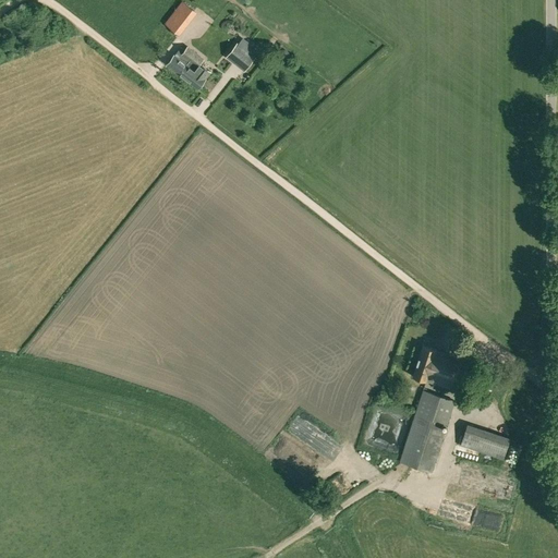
[(183,1),(166,24),(180,35),(197,13),(183,1)]
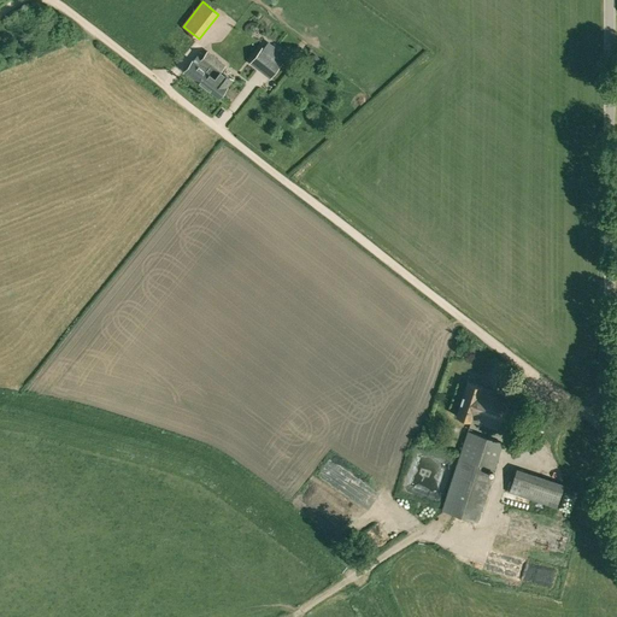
[(250,63),(270,78),(283,63),(263,46),(250,63)]
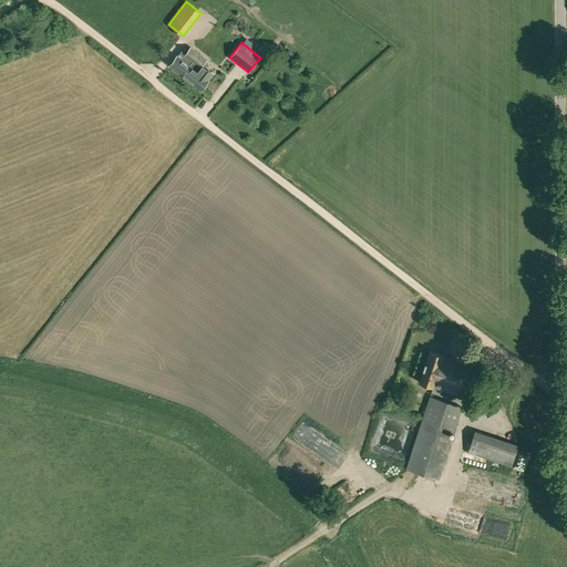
[(169,65),(182,74),(198,53),(191,47),(185,54),(182,51),(178,55),(177,55),(169,65)]
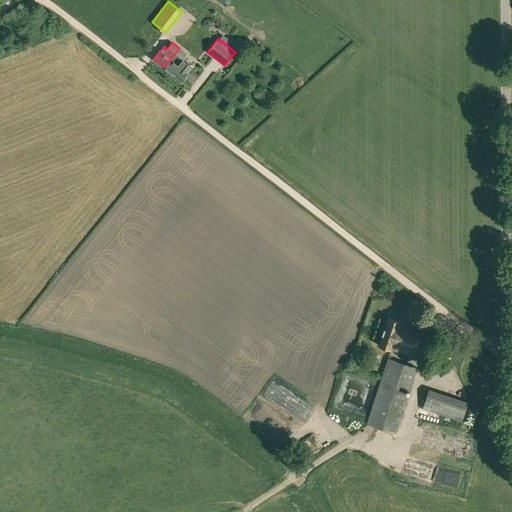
[(164,67),(182,81),(189,72),(193,65),(183,57),(186,54),(179,48),(164,67)]
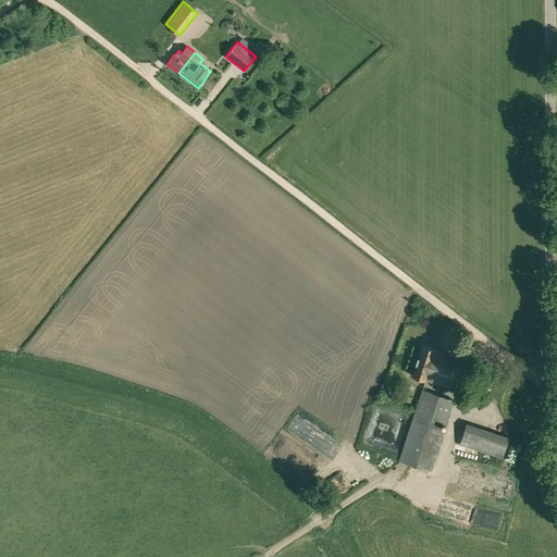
[(425,379),(458,390),(468,360),(435,349),(436,348),(423,344),(412,375),(425,380),(425,379)]
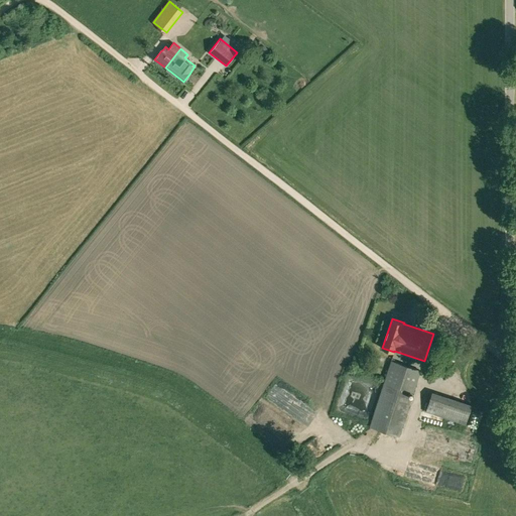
[(369,426),(399,436),(421,370),(390,360),(369,426)]
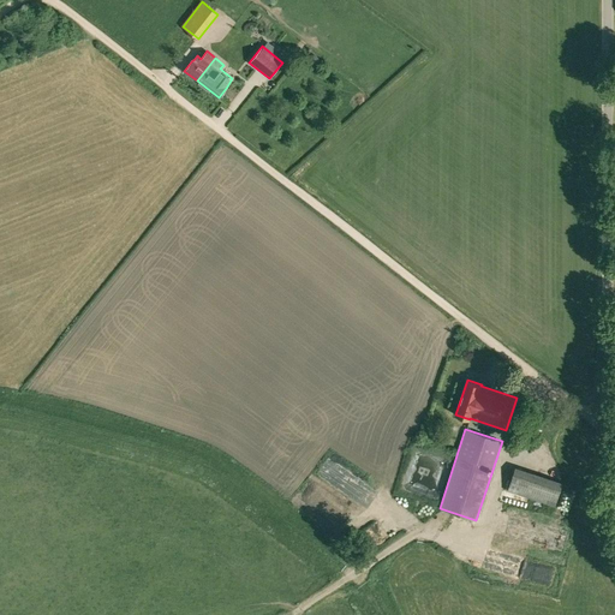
[(508,490),(554,505),(561,482),(515,467),(508,490)]
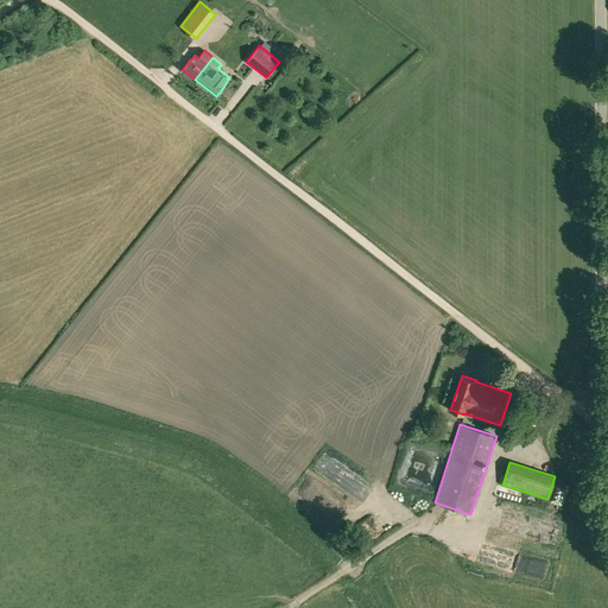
[(501,487),(499,498),(526,505),(530,493),(501,487)]
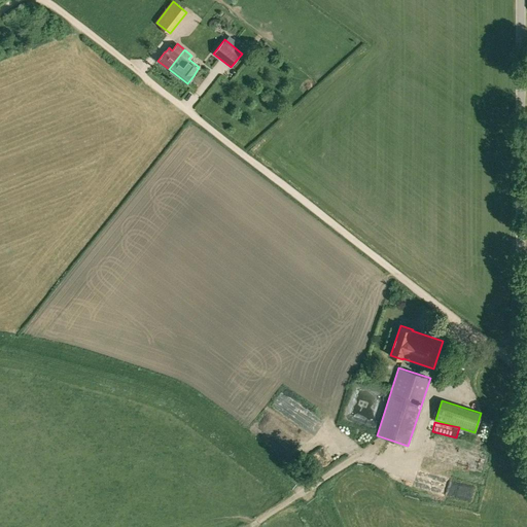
[(268,432),(280,436),(283,426),(271,423),(268,432)]
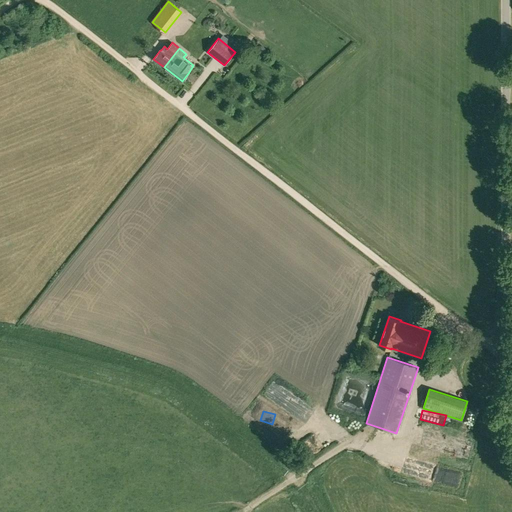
[(454,483),(453,473),(445,474),(446,484),(454,484),(454,488),(461,487),(461,483),(454,483)]
